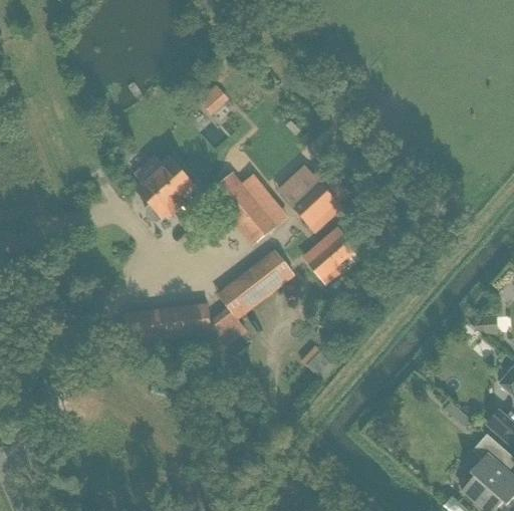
[(204,91),(198,96),(211,110),(226,97),(215,85),(206,93),(204,91)]
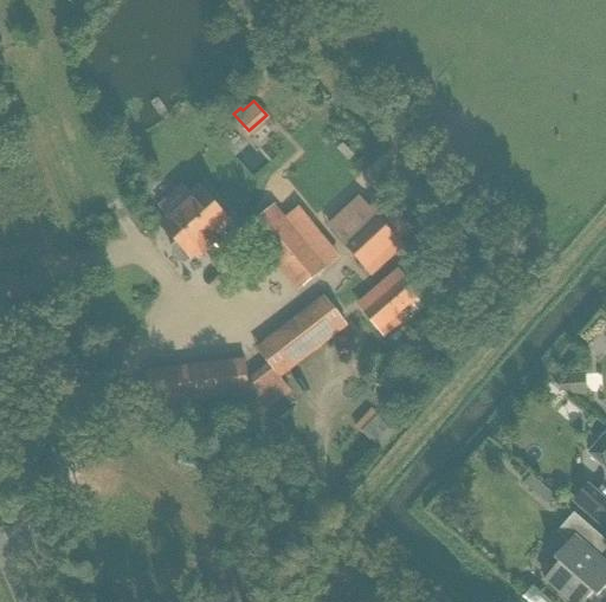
[(194,252),(198,256),(202,251),(204,253),(220,238),(219,235),(224,232),(220,227),(227,221),(198,188),(162,220),(179,238),(171,244),(171,248),(181,260),(185,260),(194,252)]
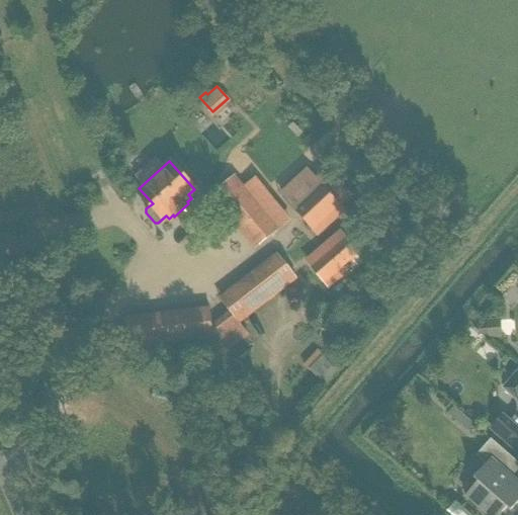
[(352,193),(327,167),(317,176),(307,165),(278,191),(318,233),(344,208),(340,204),(352,193)]
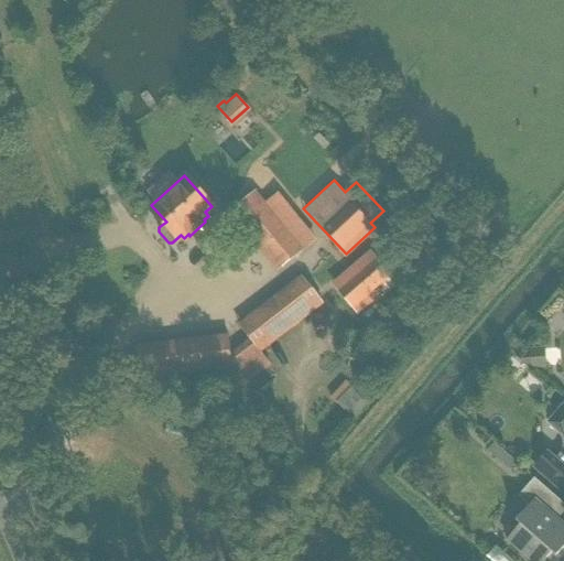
[(302,248),(266,201),(257,189),(228,211),(278,268),(302,248)]
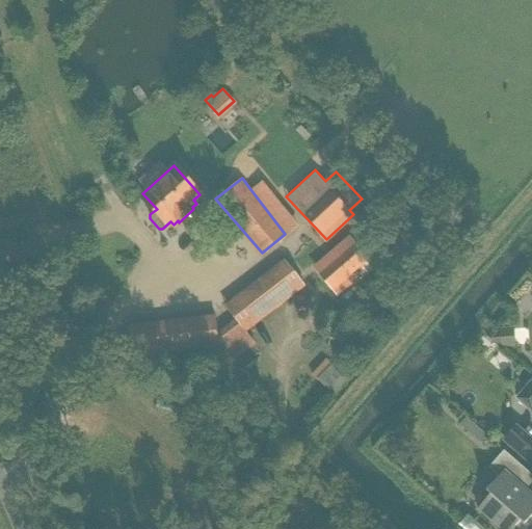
[(334,289),(370,256),(349,233),(312,265),(334,289)]
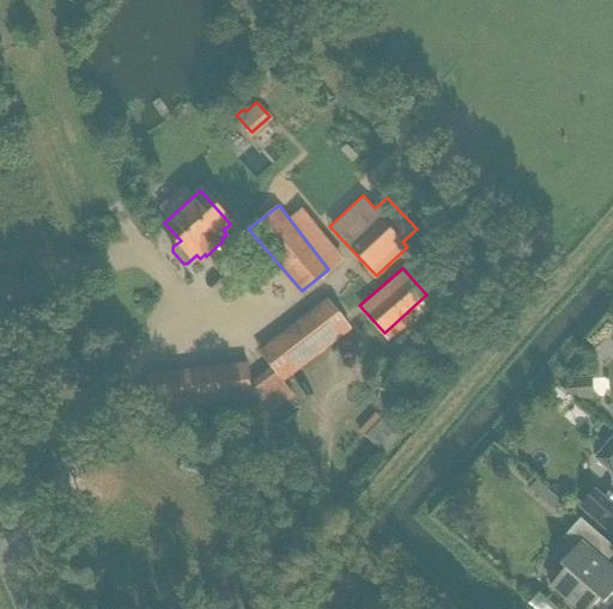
[(283,381),(351,327),(327,297),(260,349),(272,366),(283,381)]
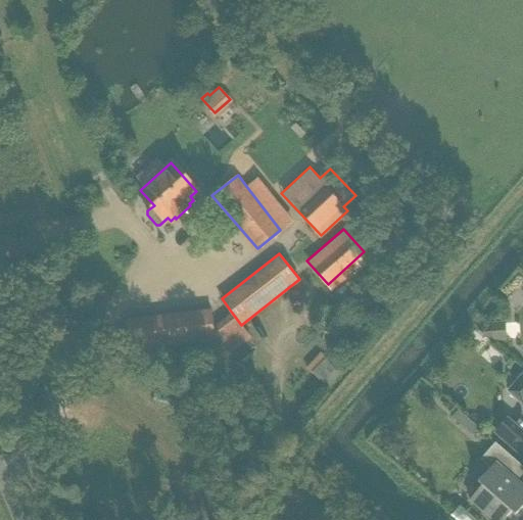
[(216,339),(212,315),(126,326),(129,349),(216,339)]
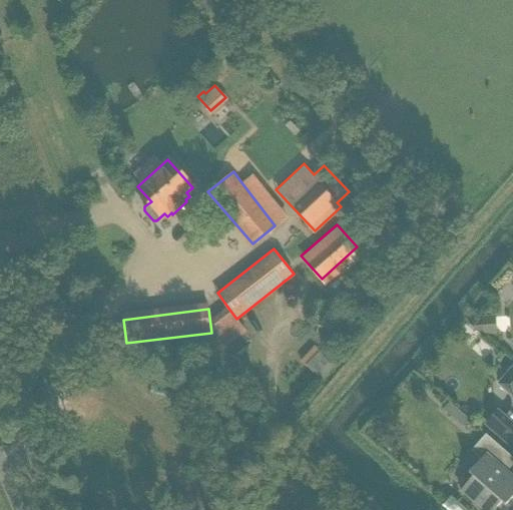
[(496,332),(495,314),(482,315),(474,325),(483,333),(496,332)]
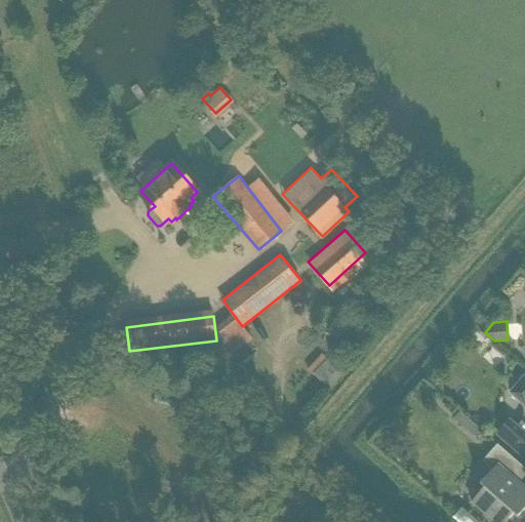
[(341,371),(321,351),(306,367),(327,387),(341,371)]
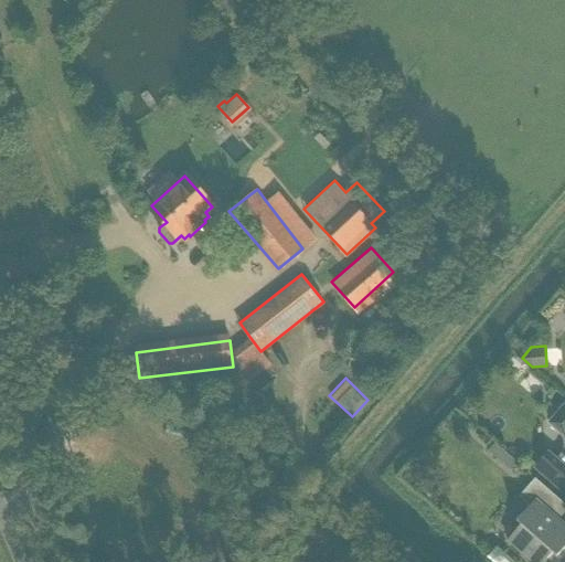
[(564,403),(550,422),(564,434),(564,466),(547,452),(535,465),(564,490),(564,403)]
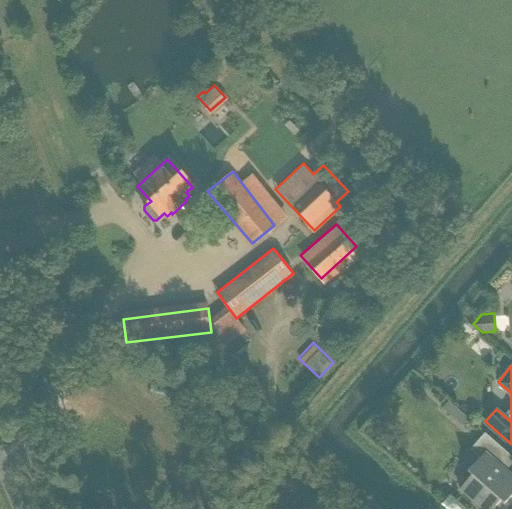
[(478,468),(460,488),(484,508),(491,508),(506,492),(510,496),(511,493),(511,475),(499,464),(508,453),(511,457),(511,455),(485,432),(470,448),(480,457),(474,464),(478,468)]
